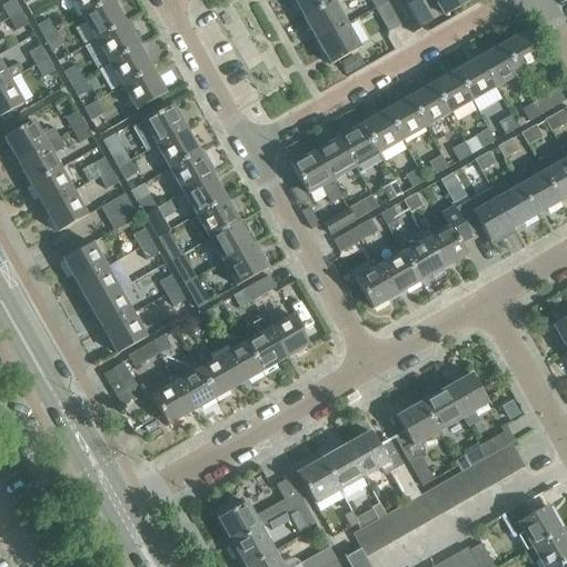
[(9,17),(21,10),(16,0),(10,0),(2,5),(9,17)]
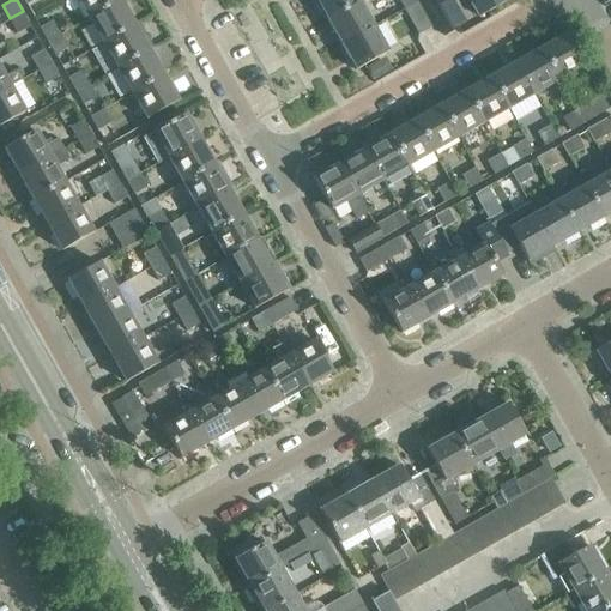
[(80,0),(90,17),(119,0),(80,0)]
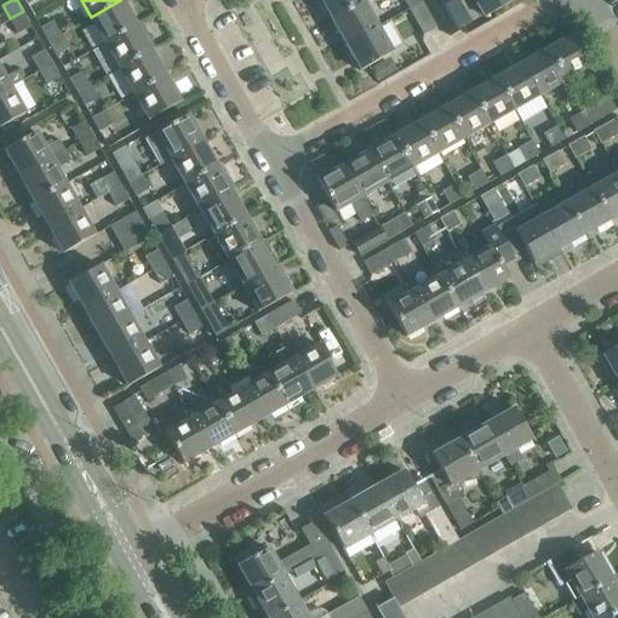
[(106,43),(138,24),(125,0),(120,0),(91,17),(106,43)]
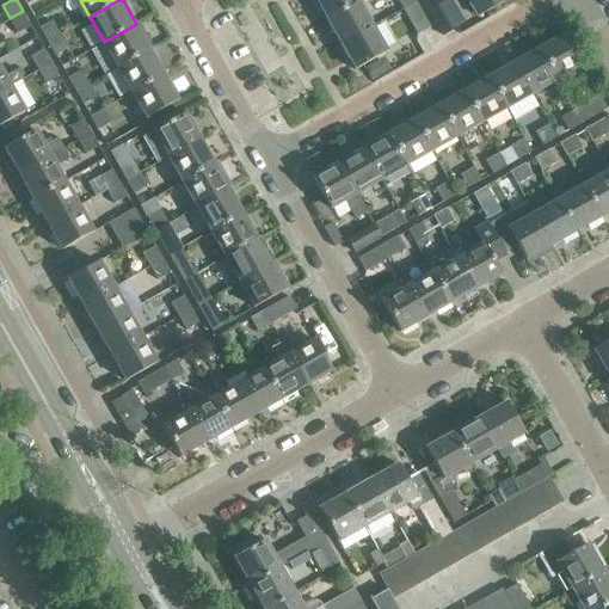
[(317,0),(327,18),(357,0),(317,0)]
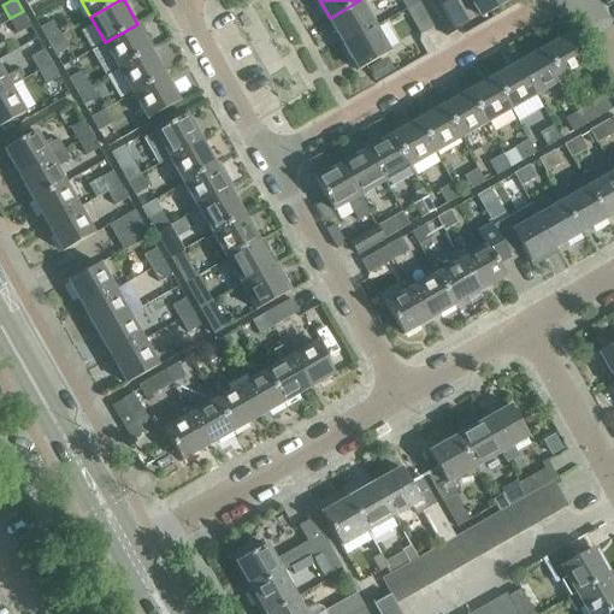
[(377,24),(364,0),(360,0),(330,18),(344,43),(377,24)]
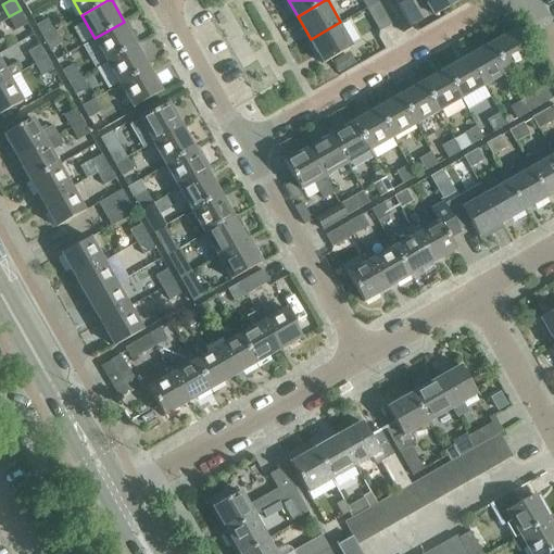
[(380,29),(392,23),(379,0),(367,7),(380,29)]
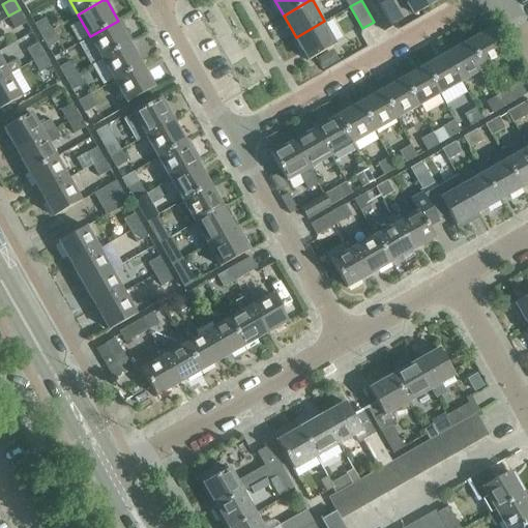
[(369,0),(379,19),(390,12),(383,0),(369,0)]
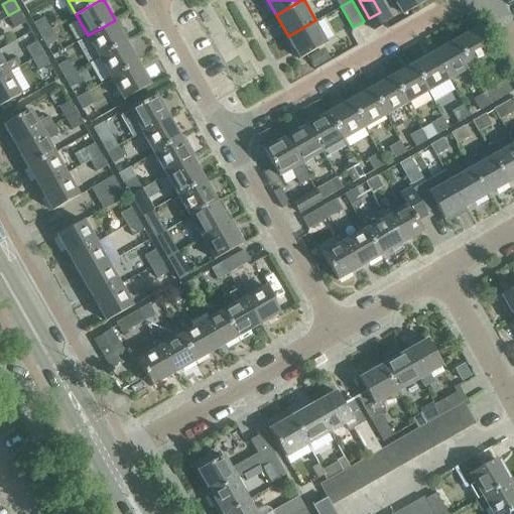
[(399,0),(397,1),(404,12),(425,0),(399,0)]
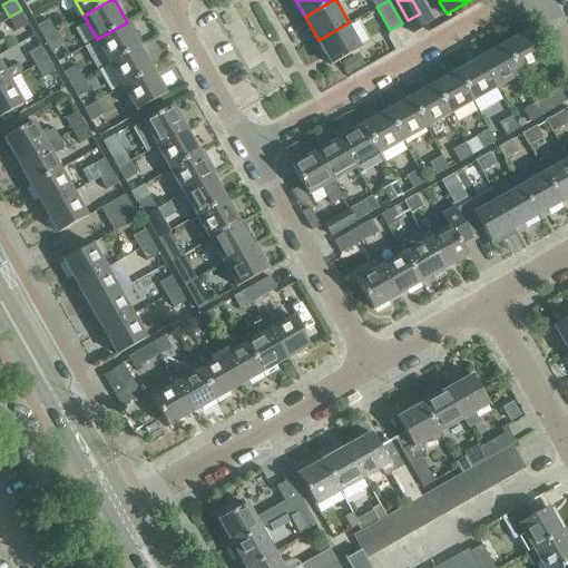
[(17,30),(29,22),(21,10),(9,17),(17,30)]
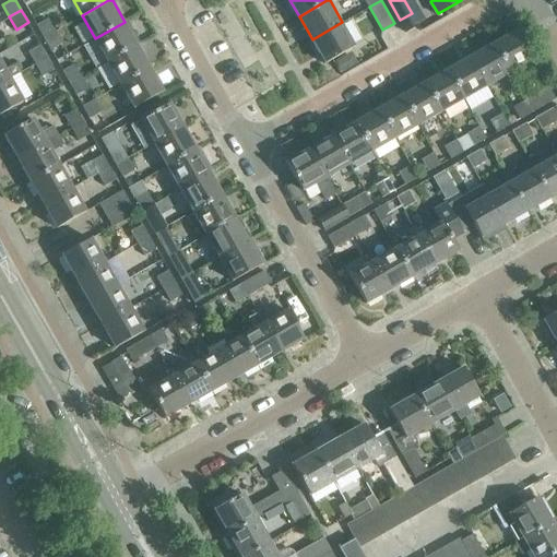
[(44,36),(56,30),(48,18),(37,24),(44,36)]
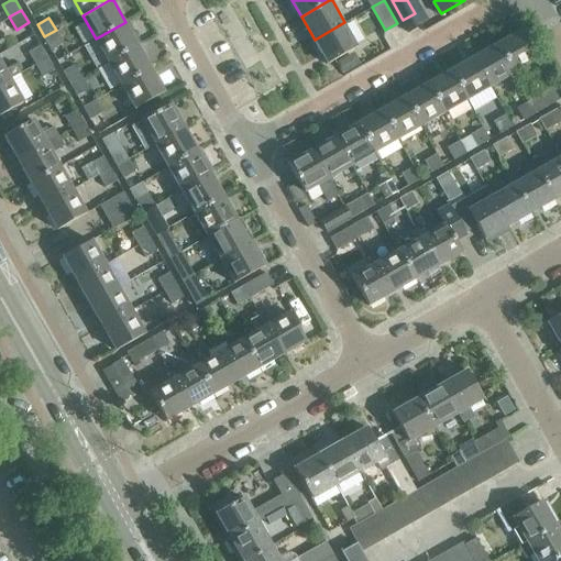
[(139,45),(125,22),(96,39),(109,62),(139,45)]
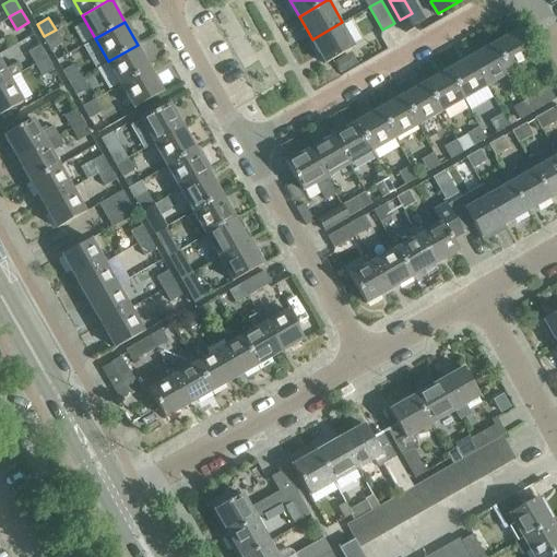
[(326,62),(355,46),(342,22),(312,39),(326,62)]
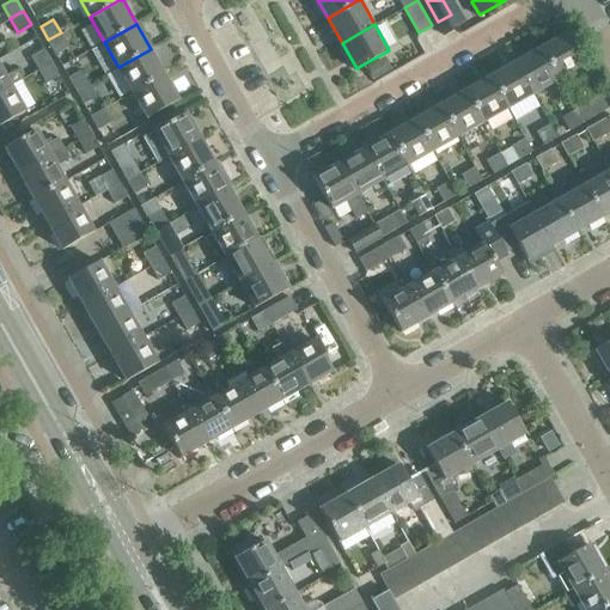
[(55,53),(68,46),(61,32),(48,40),(55,53)]
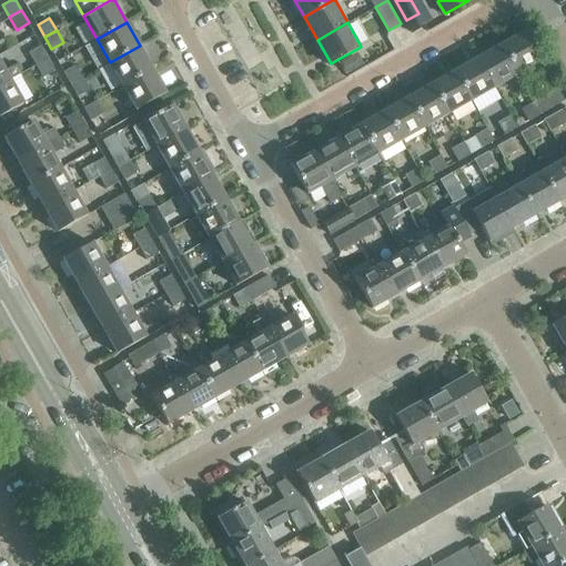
[(502,43),(519,73),(543,60),(525,30),(502,43)]
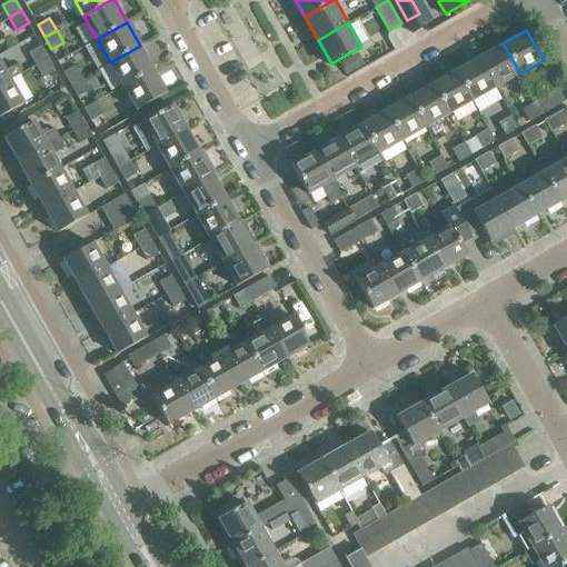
[(497,87),(520,73),(503,43),(479,57),(497,87)]
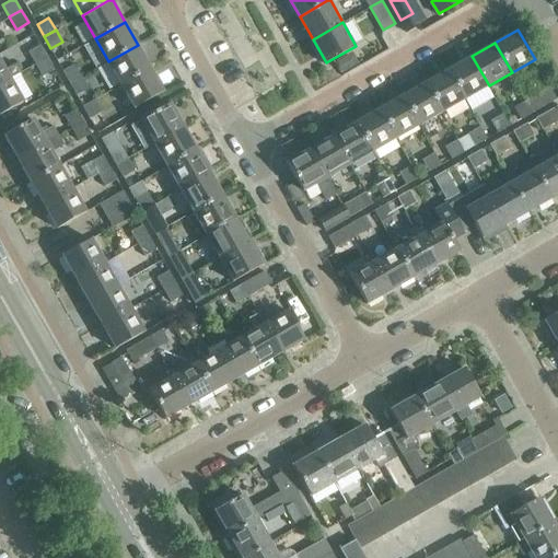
[(36,64),(47,56),(41,44),(28,50),(36,64)]
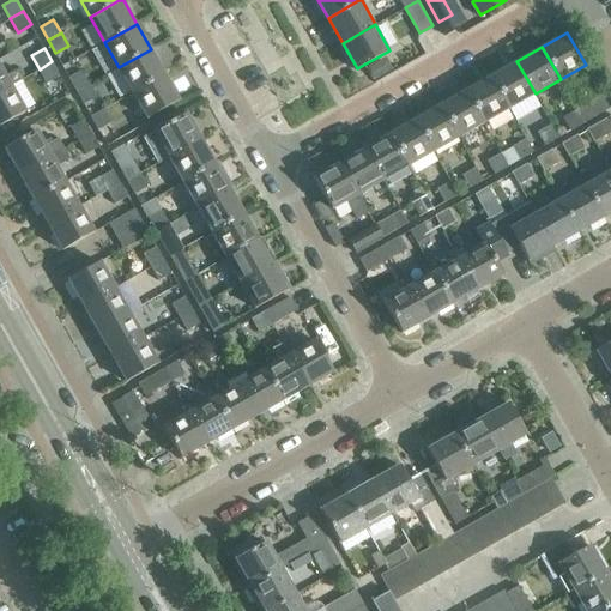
[(165,74),(151,49),(119,67),(133,92),(165,74)]
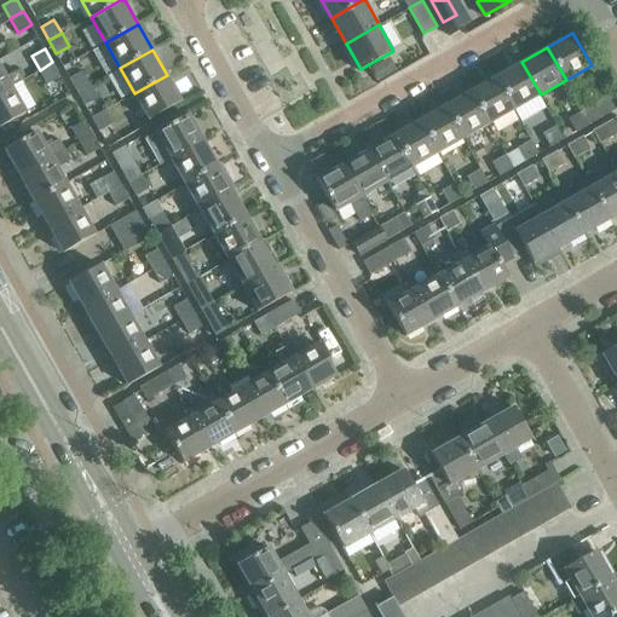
[(47,84),(61,75),(52,62),(40,70),(47,84)]
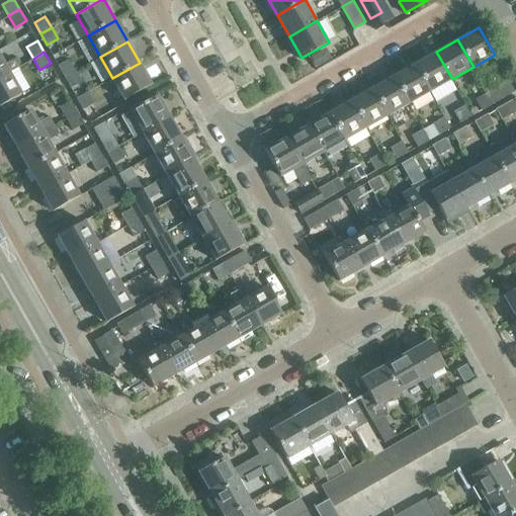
[(415,64),(431,91),(452,79),(436,52),(415,64)]
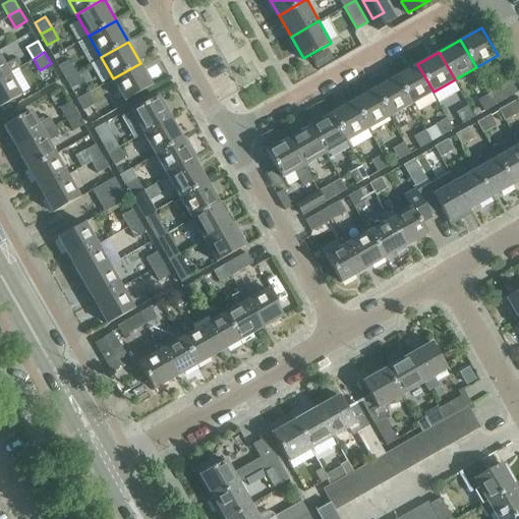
[(5,63),(0,54),(0,77),(10,72),(20,66),(15,57),(5,63)]
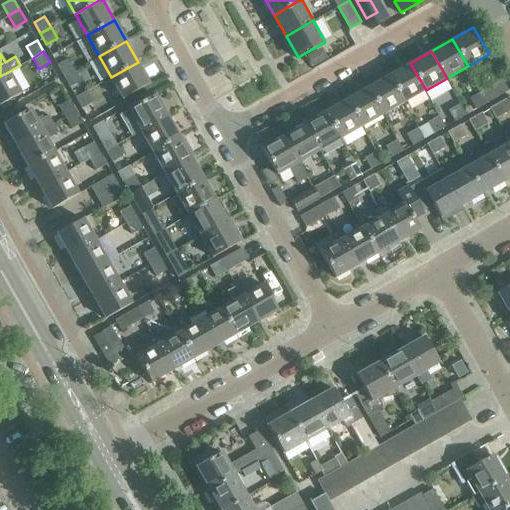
[(64,75),(75,69),(68,58),(58,64),(64,75)]
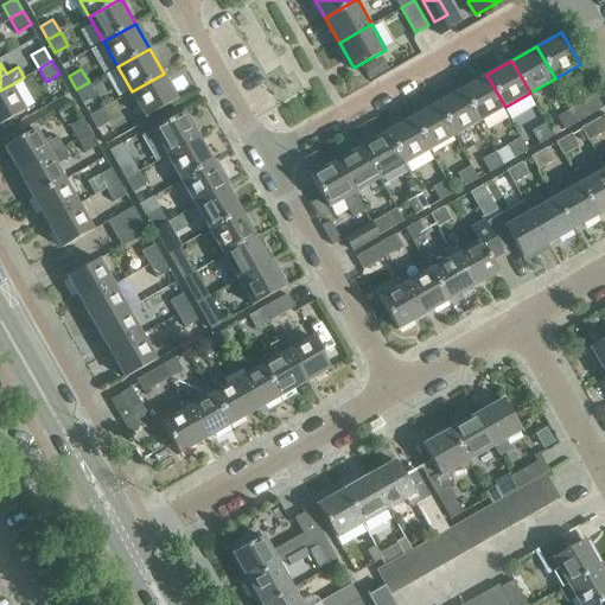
[(164,74),(132,91),(146,116),(178,99),(164,74)]
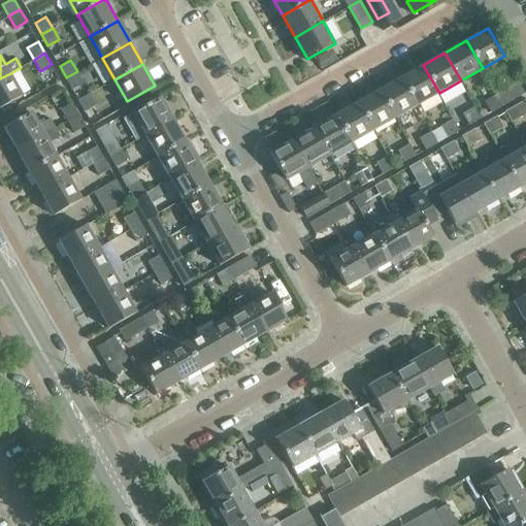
[(417,105),(439,93),(423,65),(401,77),(417,105)]
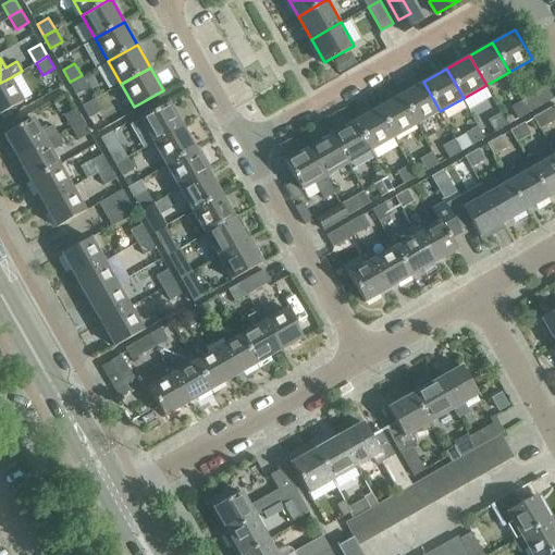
[(76,94),(88,87),(82,75),(70,82),(76,94)]
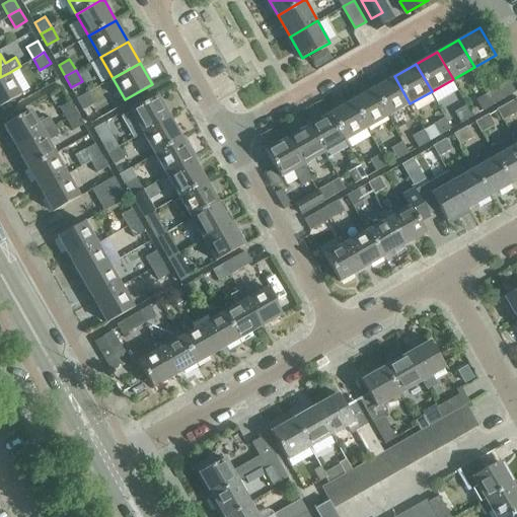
[(0,105),(22,93),(10,72),(0,77),(0,105)]
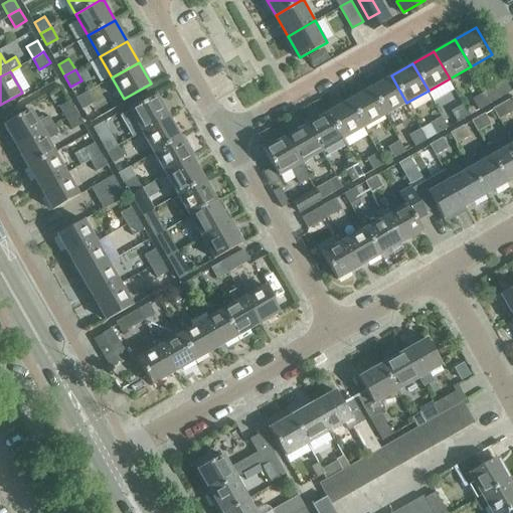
[(385,115),(406,103),(391,75),(370,88),(385,115)]
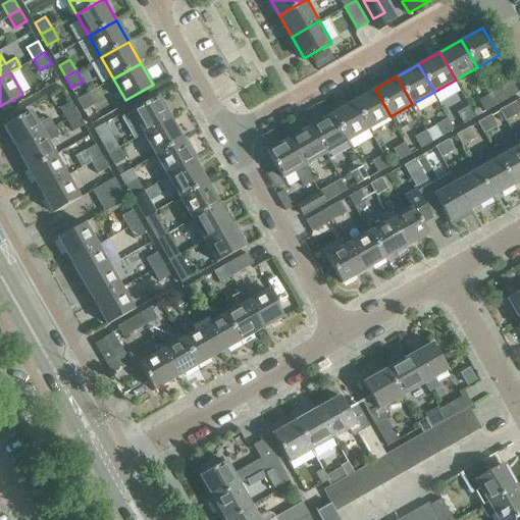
[(498,103),(518,91),(513,80),(491,92),(498,103)]
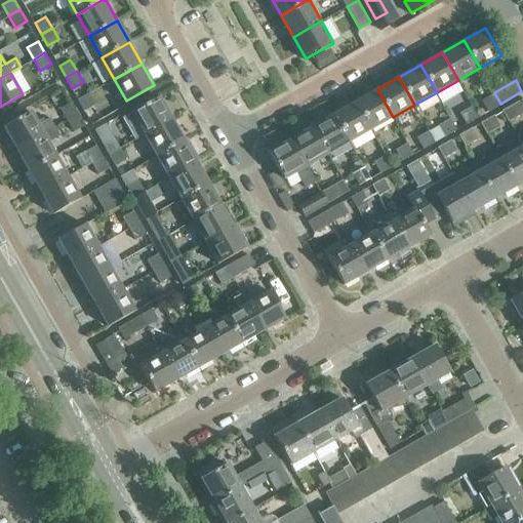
[(377,89),(356,102),(371,129),(393,117),(377,89)]
